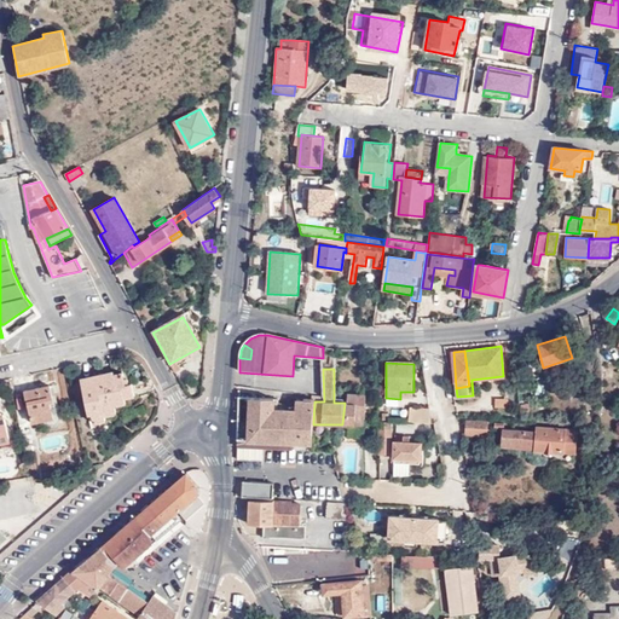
[(115,375),(115,371),(84,380),(91,423),(109,420),(106,414),(117,412),(116,405),(128,403),(127,398),(136,395),(134,383),(127,385),(123,374),(115,375)]
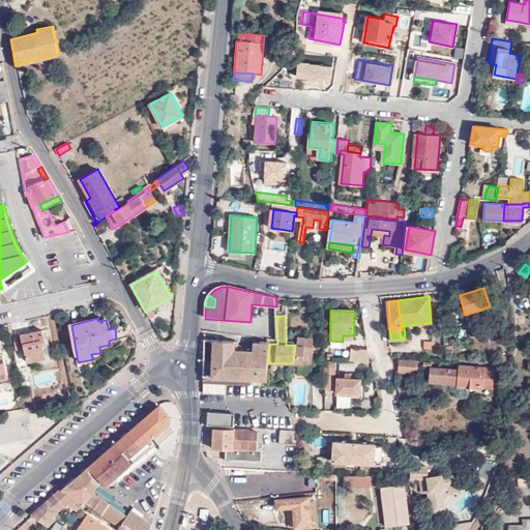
[(29,363),(47,358),(42,341),(46,340),(43,329),(21,334),(24,350),(26,349),(29,363)]
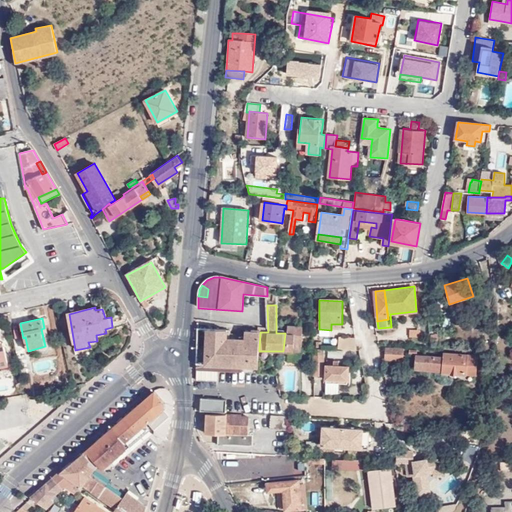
[(289,326),(289,333),(288,351),(303,352),(303,326),(289,326)]
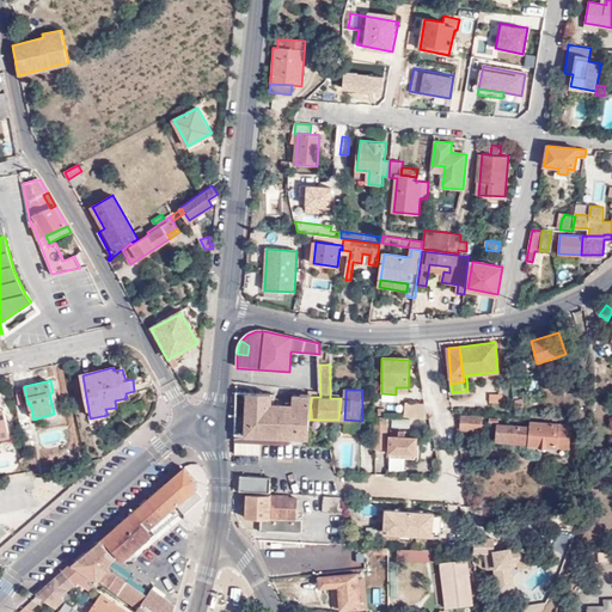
[(49,393),(54,414),(61,412),(56,391),(53,392),(49,393)]
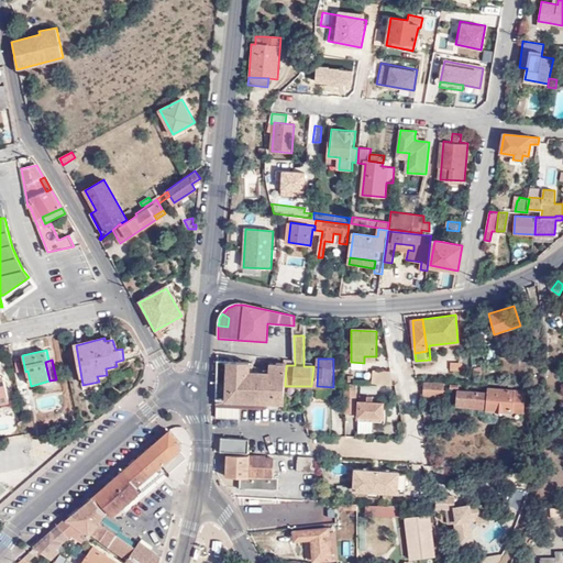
[(216,400),(267,403),(284,405),(285,384),(286,365),(284,364),(269,364),(268,374),(251,373),(251,363),(217,362),(216,400)]
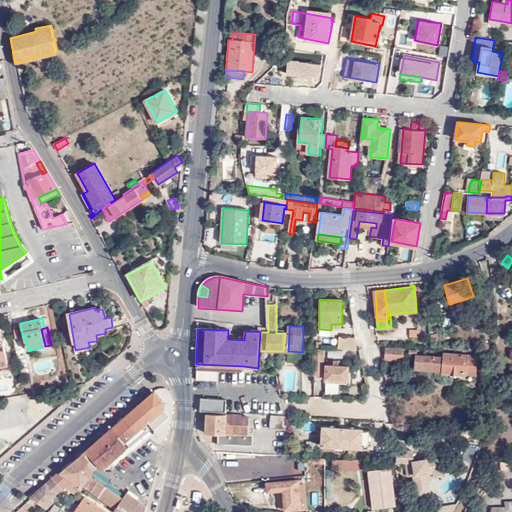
[(338,338),(338,350),(356,350),(355,339),(338,338)]
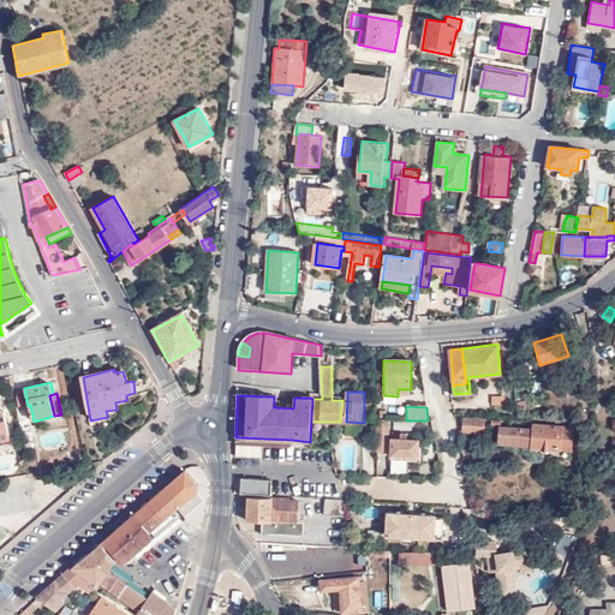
[(0,417),(0,415),(0,442),(10,440),(9,430),(7,430),(5,417),(0,417)]
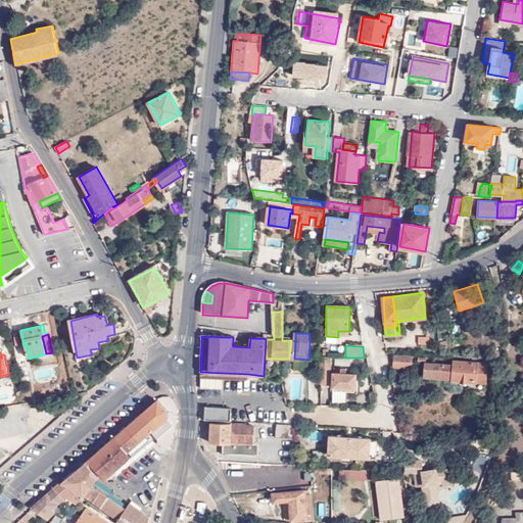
[(412,369),(413,355),(394,353),(393,367),(412,369)]
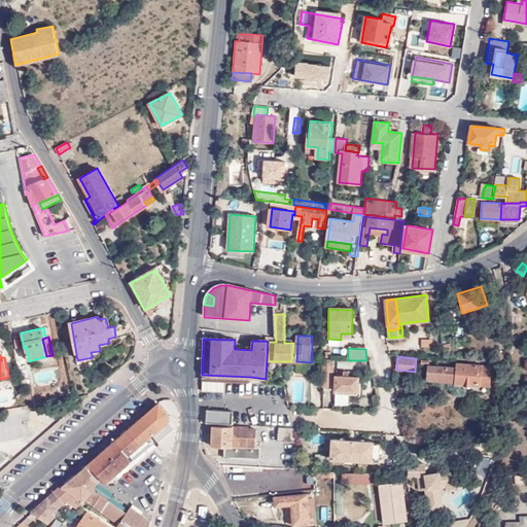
[(332,359),(322,359),(323,386),(332,386),(331,373),(332,373),(332,359)]
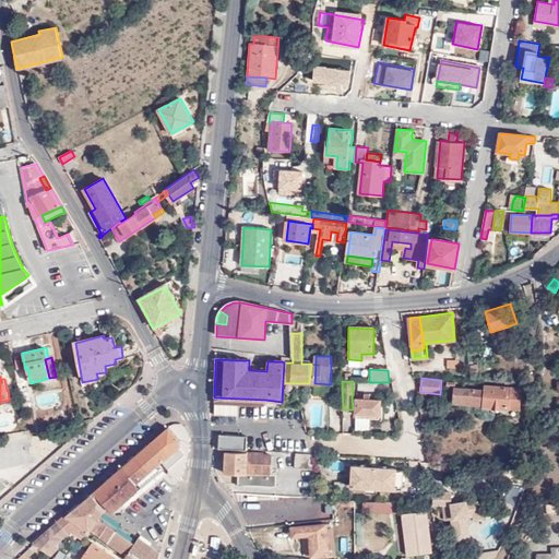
[(453,403),(478,405),(485,405),(485,407),(521,409),(523,387),(486,385),(485,390),(479,389),(454,388),(453,403)]
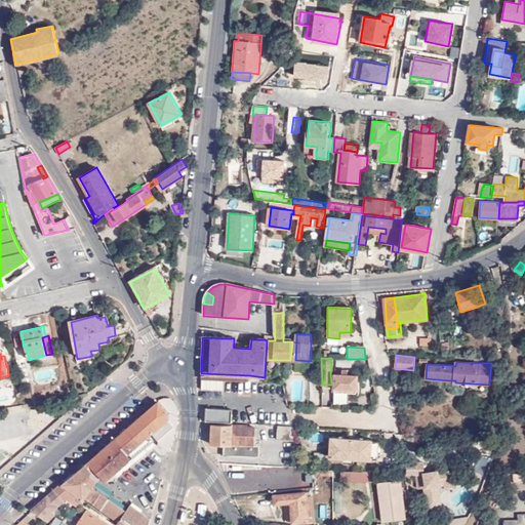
[(335,392),(332,392),(332,402),(346,403),(346,393),(358,394),(359,370),(341,369),(340,375),(333,374),(333,388),(336,388),(335,392)]
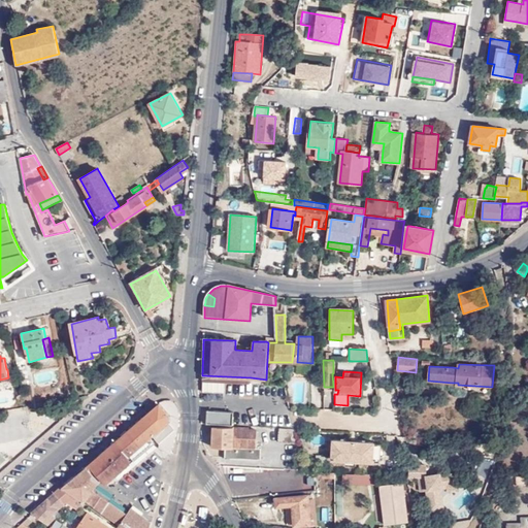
[(149,414),(87,466),(94,473),(96,471),(106,485),(154,443),(150,438),(153,436),(167,424),(168,415),(159,404),(149,414)]
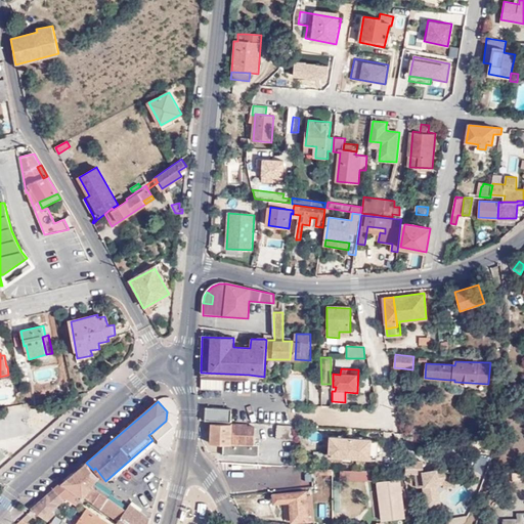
[(205,419),(213,420),(231,421),(231,408),(206,406),(205,419)]
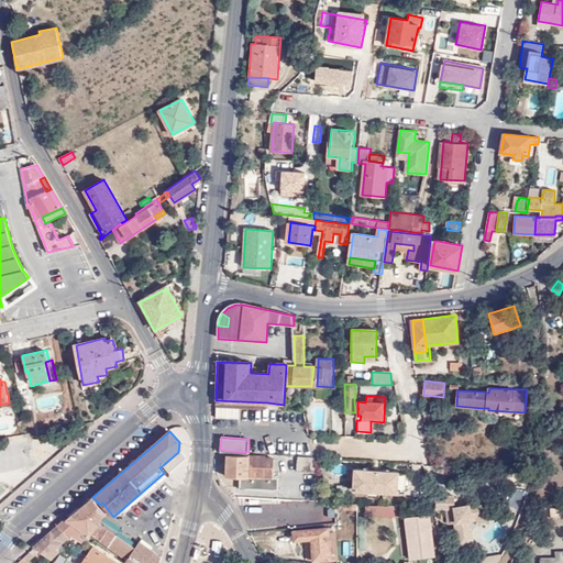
[(185,460),(178,452),(163,465),(168,473),(185,460)]
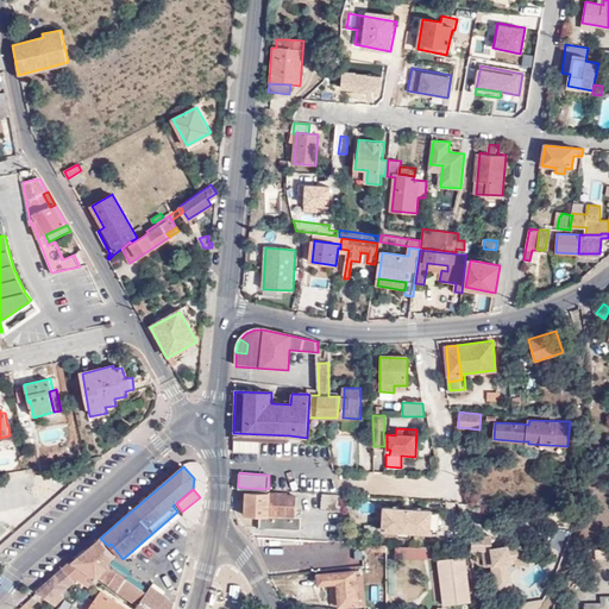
[(300,515),(293,515),(294,496),(288,496),(288,495),(245,493),(244,516),(258,516),(258,528),(300,531),(300,515)]
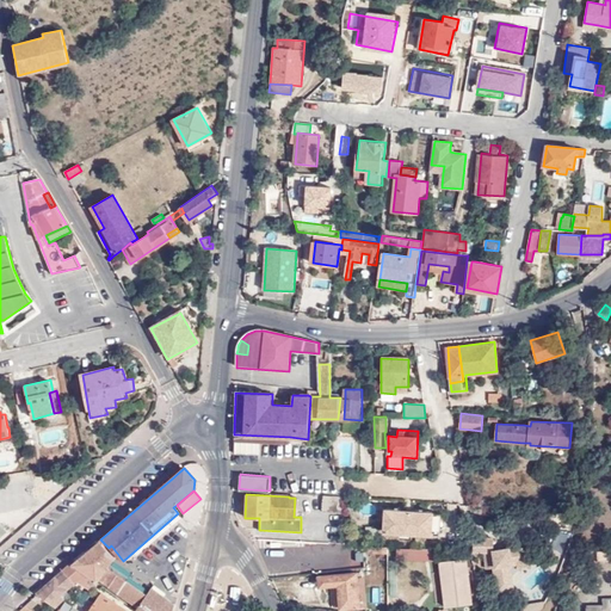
[(344,513),(340,497),(322,495),(321,511),(344,513)]
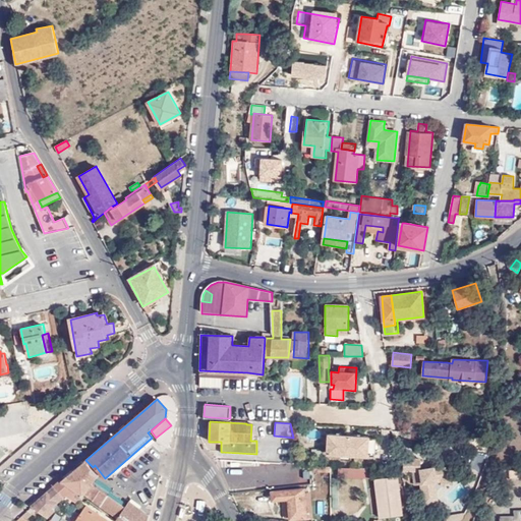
[(326,452),(373,454),(374,437),(367,437),(367,436),(327,433),(327,441),(326,452)]
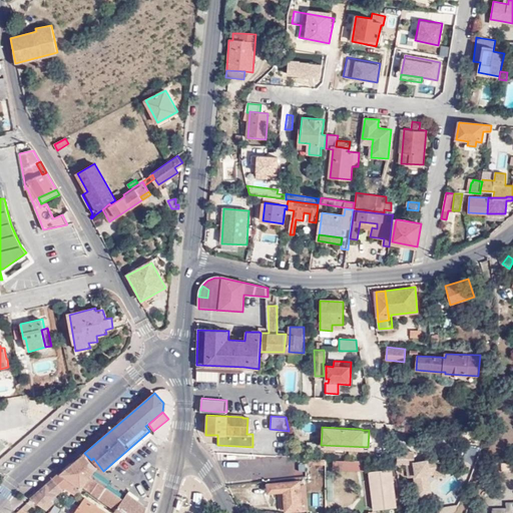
[(306,456),(306,446),(298,446),(297,455),(306,456)]
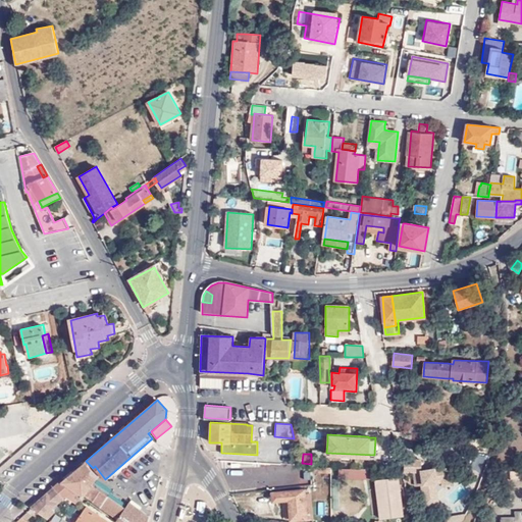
[(416,484),(422,483),(425,505),(438,503),(435,482),(442,481),(446,485),(457,478),(449,466),(422,470),(421,459),(405,459),(405,471),(414,471),(416,484)]
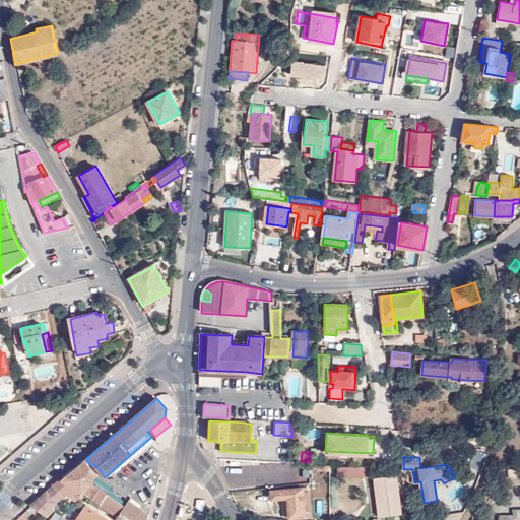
[(92,466),(85,459),(62,479),(72,486),(73,484),(79,477),(90,485),(93,480),(98,474),(92,466)]
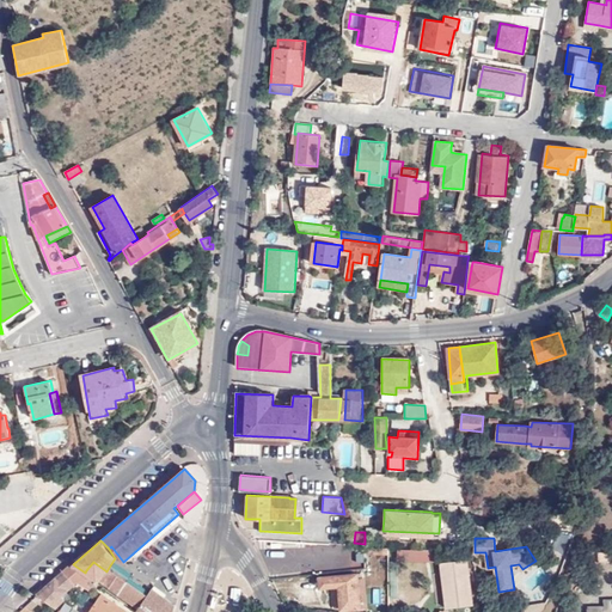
[(438,551),(397,549),(397,561),(438,562),(438,551)]
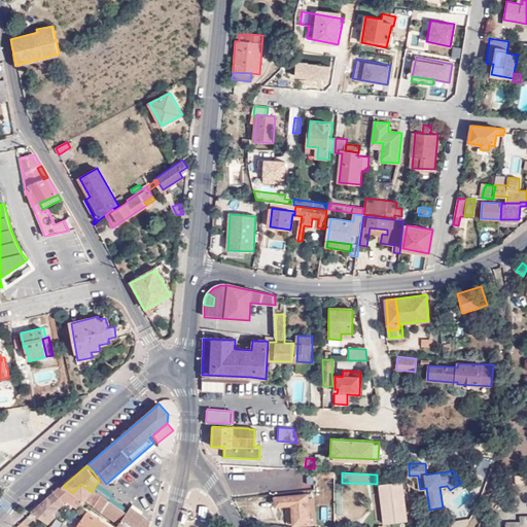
[(380,484),(382,522),(405,521),(402,482),(380,484)]
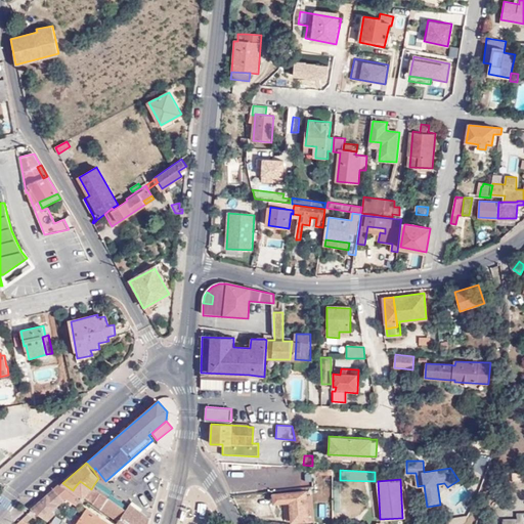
[(111,495),(94,484),(91,489),(80,481),(74,488),(118,521),(125,511),(108,497),(111,495)]
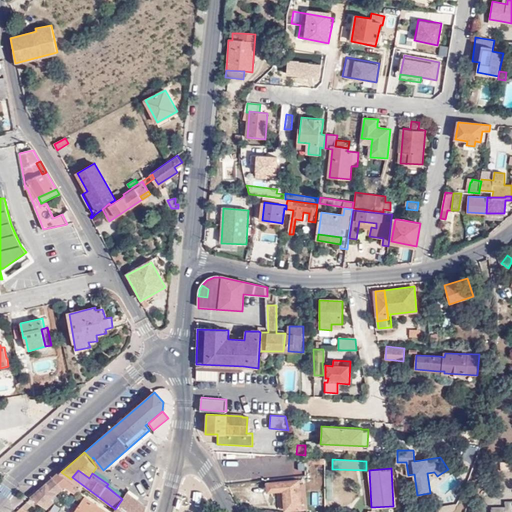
[(71,479),(61,472),(59,471),(52,477),(62,489),(65,486),(77,494),(82,487),(71,479)]
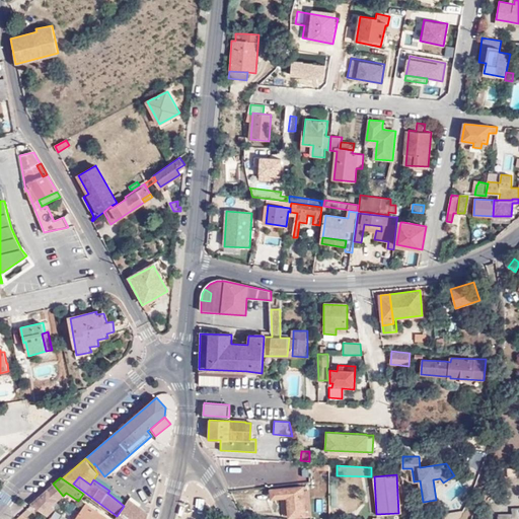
[(63,496),(53,484),(41,494),(29,503),(30,505),(46,515),(59,504),(57,502),(63,496)]
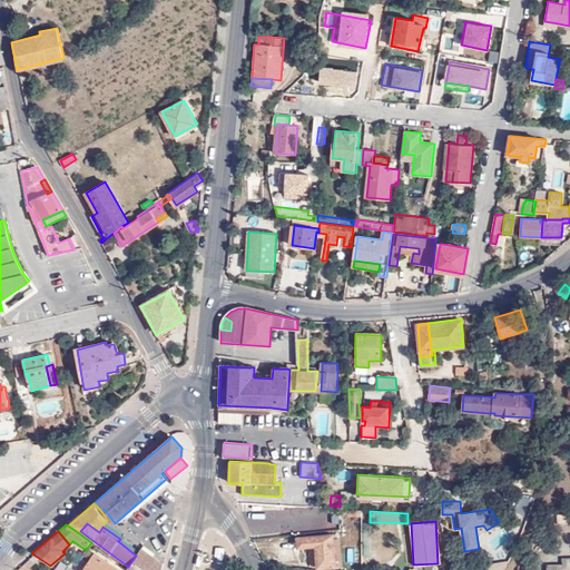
[(317,547),(318,569),(336,567),(334,540),(334,534),(298,538),(300,549),(317,547)]
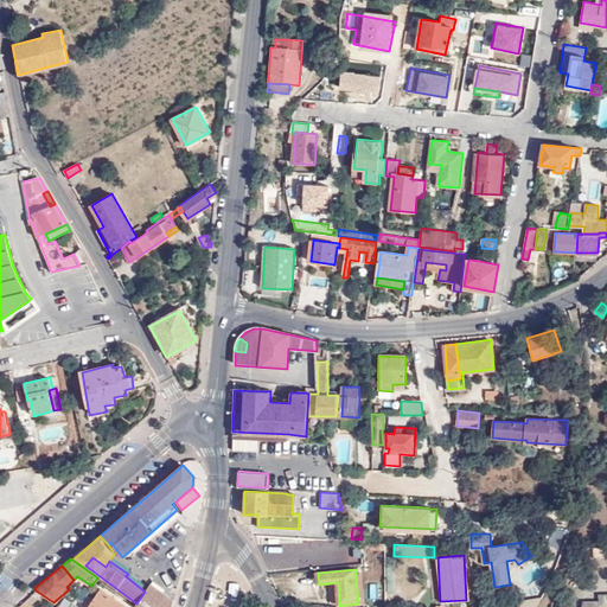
[(356,575),(358,604),(365,604),(363,574),(356,575)]
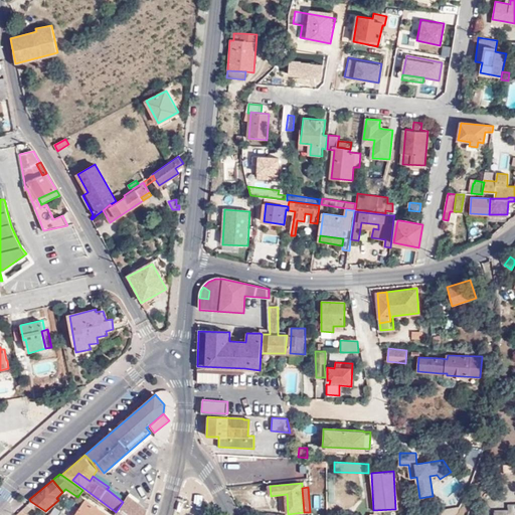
[(128,496),(123,502),(116,512),(115,514),(116,514),(145,514),(147,509),(128,496)]
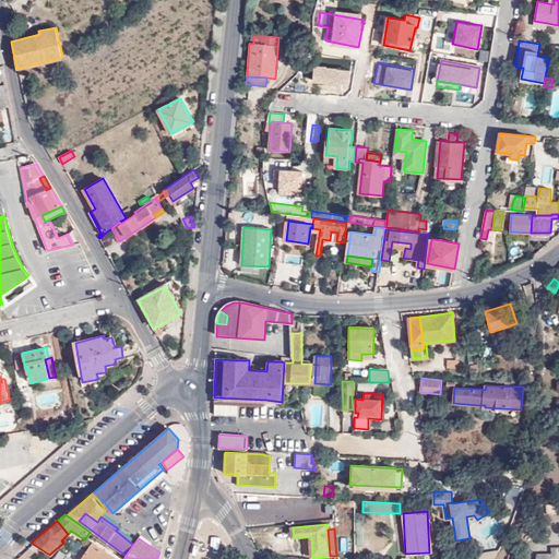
[(111,558),(92,545),(81,558),(111,558)]
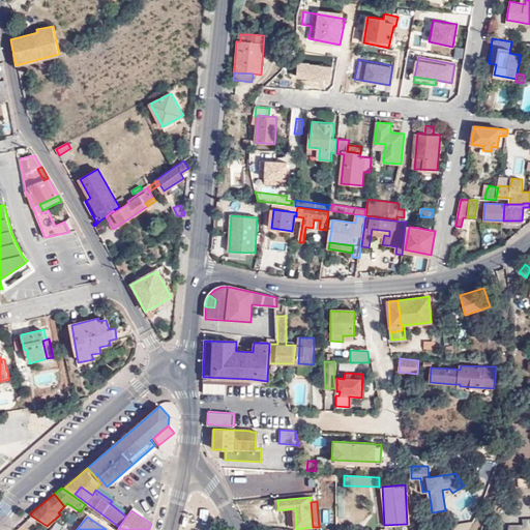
[(27,519),(20,524),(25,529),(32,524),(27,519)]
